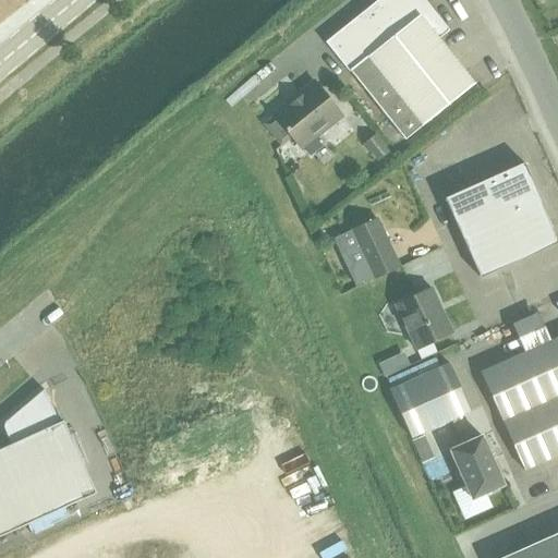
[(405,141),(475,85),(437,38),(447,31),(422,0),(381,0),(328,43),(351,71),(350,71),(405,141)]
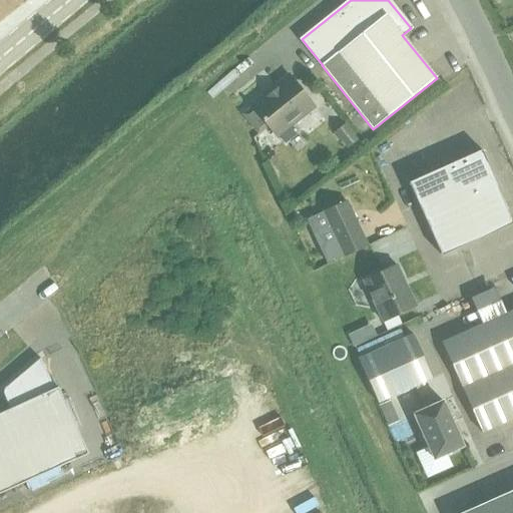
[(259,133),(268,126),(277,136),(315,106),(290,75),(251,106),(252,107),(243,114),(259,133)]
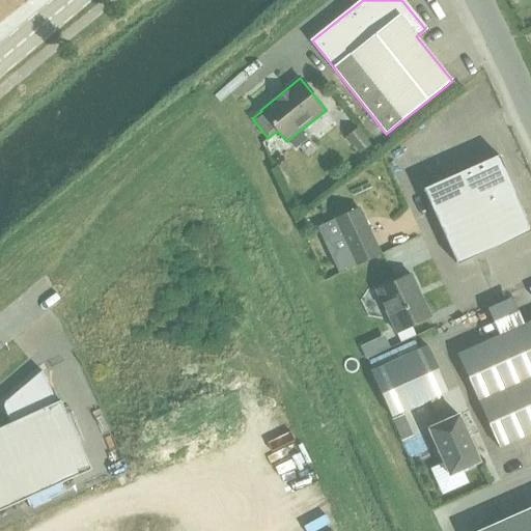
[(356,130),(346,137),(359,152),(368,144),(356,130)]
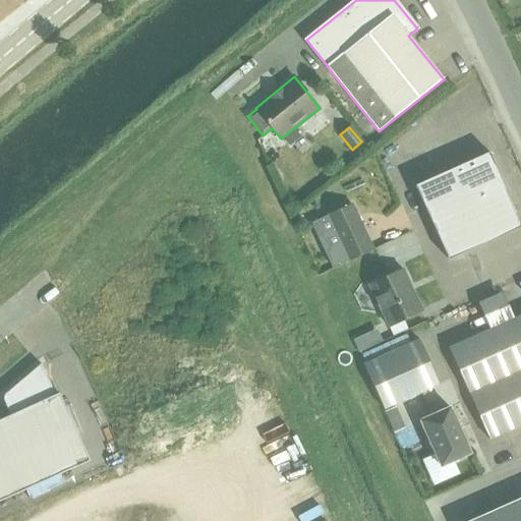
[(489,153),(457,167),(415,185),(416,187),(449,259),(485,243),(520,227),(520,222),(505,186),(489,153)]
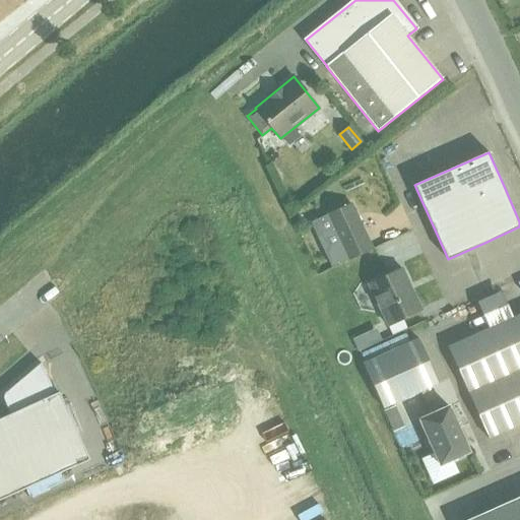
[(351,204),(327,215),(348,260),(373,249),(351,204)]
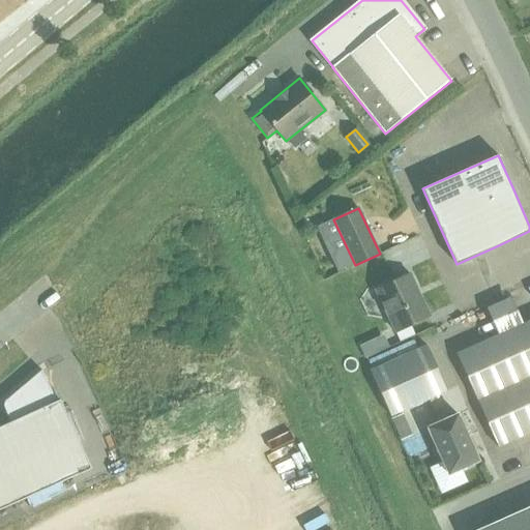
[(387,251),(398,271),(436,253),(427,232),(387,251)]
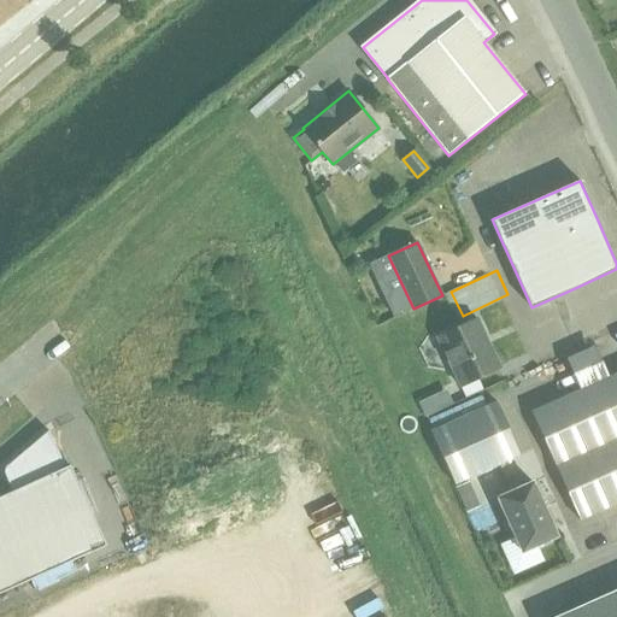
[(477,319),(438,338),(460,387),(498,369),(483,338),(486,336),(477,319)]
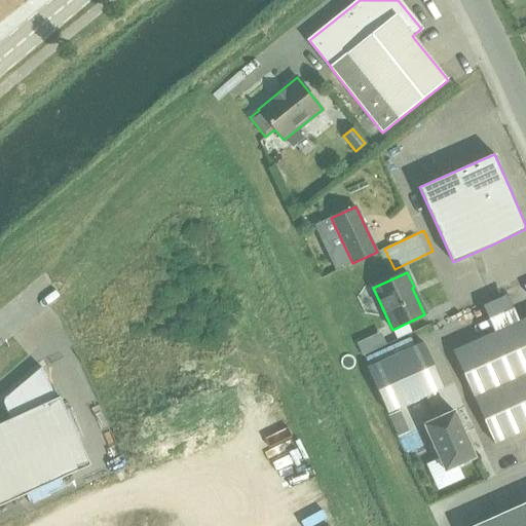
[(494,444),(525,429),(525,317),(453,350),(494,444)]
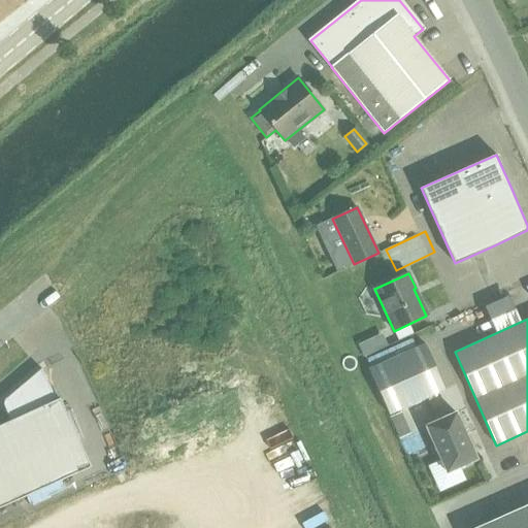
[(367,340),(359,344),(364,357),(373,353),(367,340)]
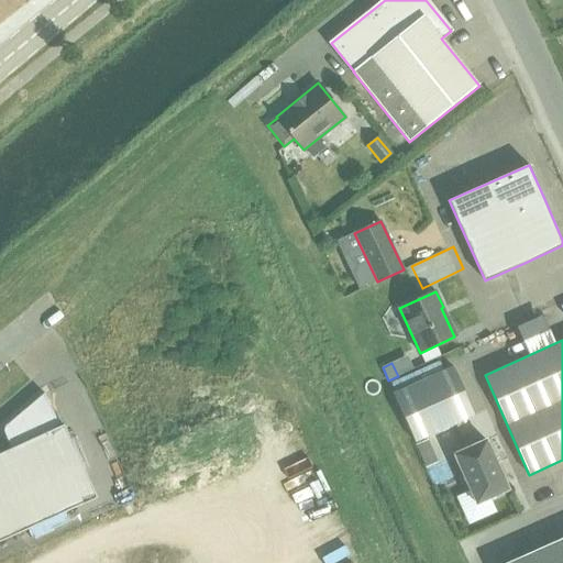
[(454,367),(394,394),(415,442),(475,416),(454,367)]
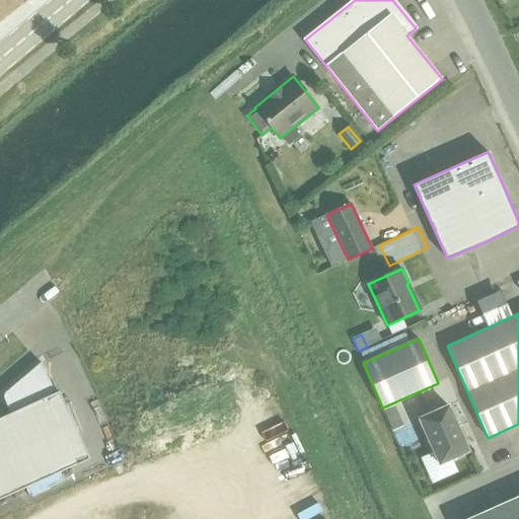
[(76,430),(59,392),(55,393),(48,377),(42,363),(24,377),(6,392),(6,393),(5,393),(5,394),(4,394),(4,395),(4,396),(4,397),(4,398),(4,399),(7,405),(11,414),(0,418),(0,500),(34,485),(76,465),(69,448),(63,435),(76,430)]
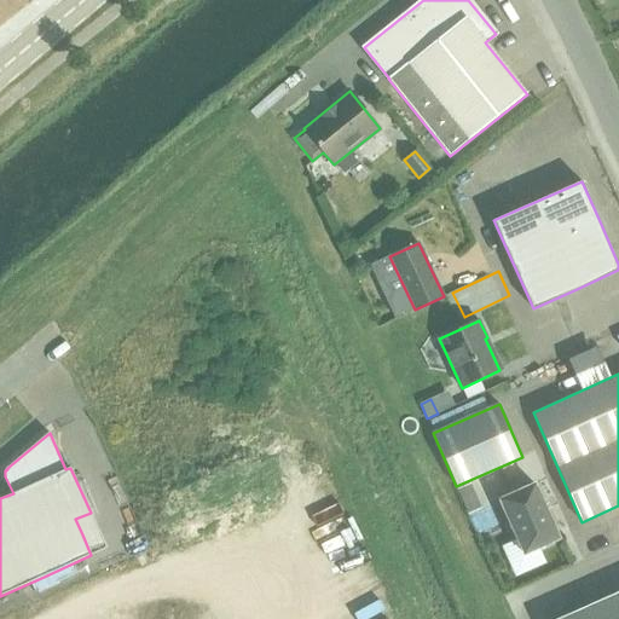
[(524,555),(560,539),(534,484),(499,499),(524,555)]
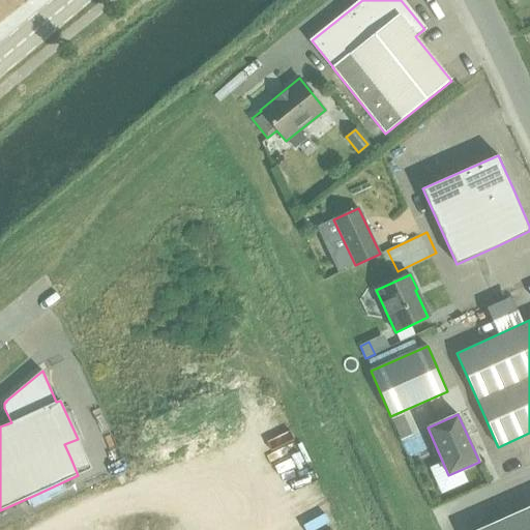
[(404,415),(391,420),(401,441),(412,436),(404,415)]
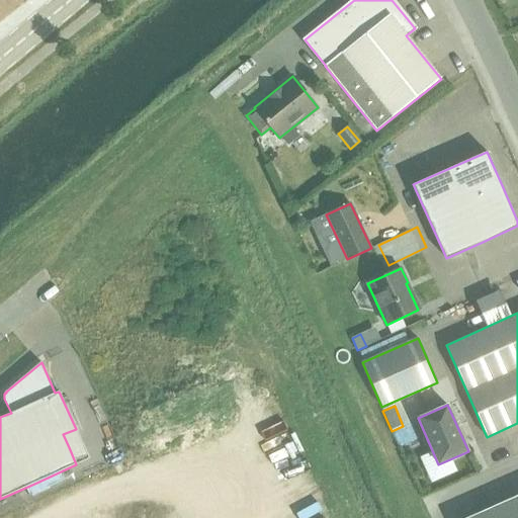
[(414,423),(393,432),(398,443),(419,433),(414,423)]
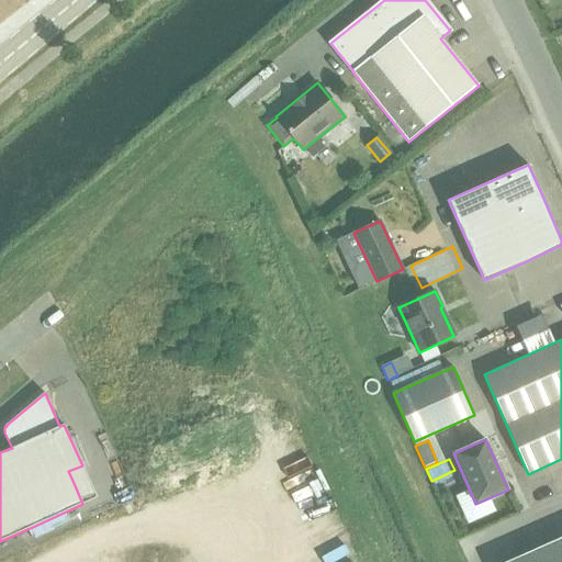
[(561,561),(561,537),(546,544),(506,561),(561,561)]
